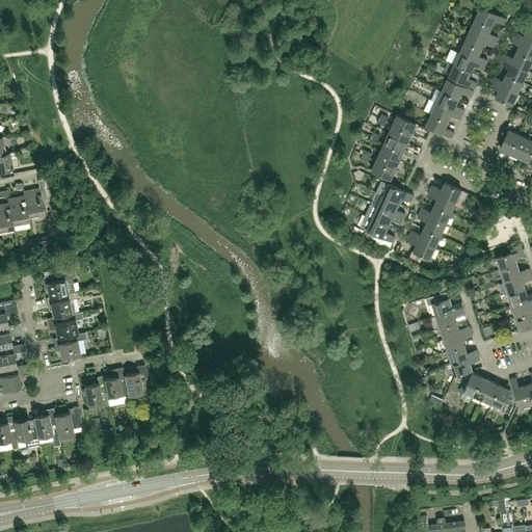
[(495,19),(504,23),(506,18),(480,6),(475,18),(491,26),(495,19)]
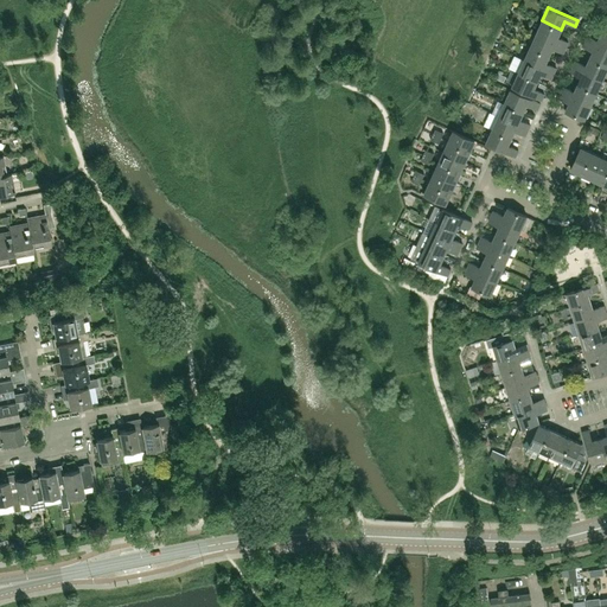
[(542,20),(536,33),(566,48),(568,42),(557,37),(561,30),(542,20)]
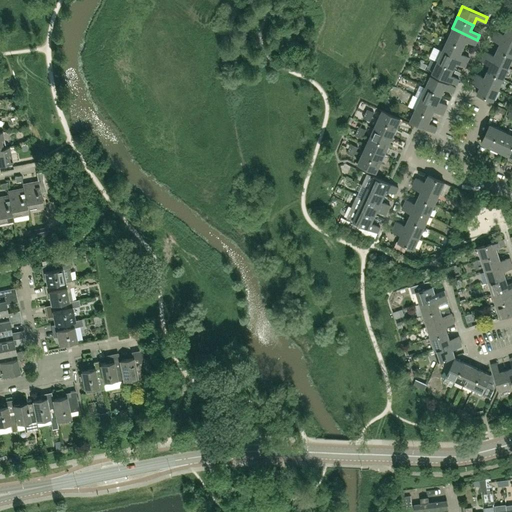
[(511,28),(507,27),(504,34),(495,29),(493,34),(511,42),(511,28)]
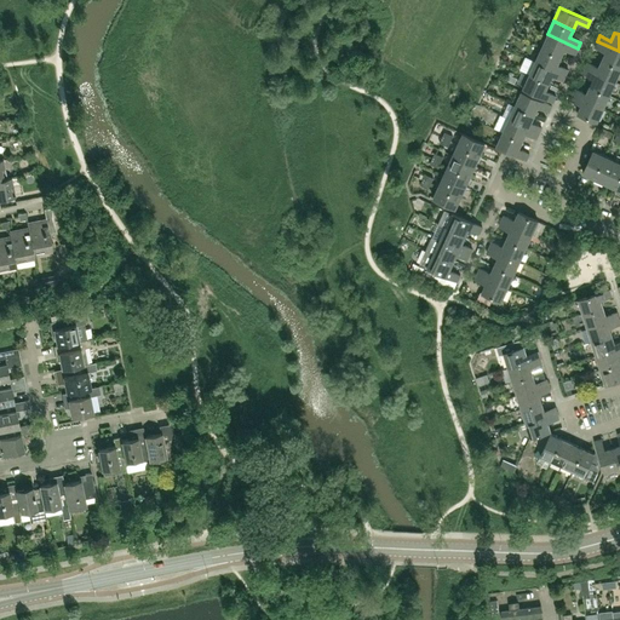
[(578,49),(547,34),(541,47),(561,57),(564,49),(575,53),(578,49)]
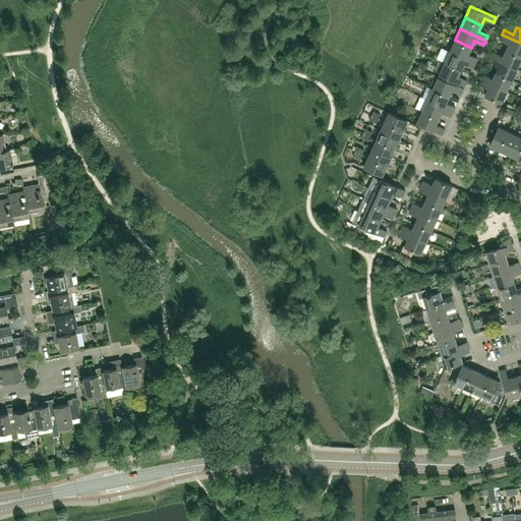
[(500,39),(509,44),(506,50),(520,56),(520,43),(502,35),(500,39)]
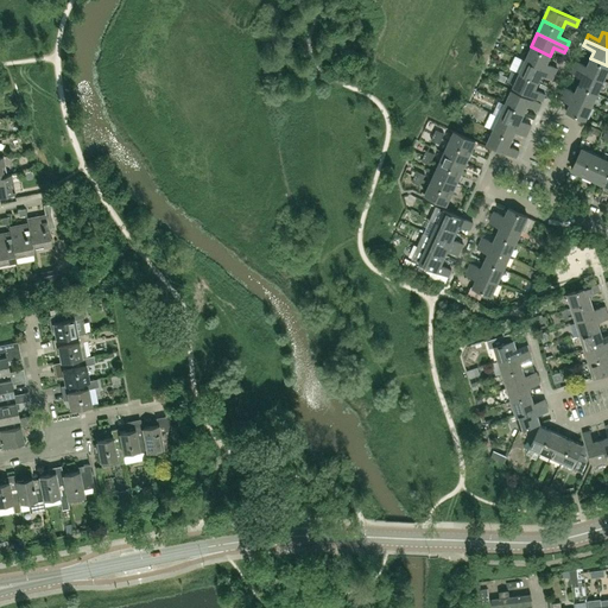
[(546,63),(550,56),(531,46),(525,59),(532,62),(555,73),(557,68),(546,63)]
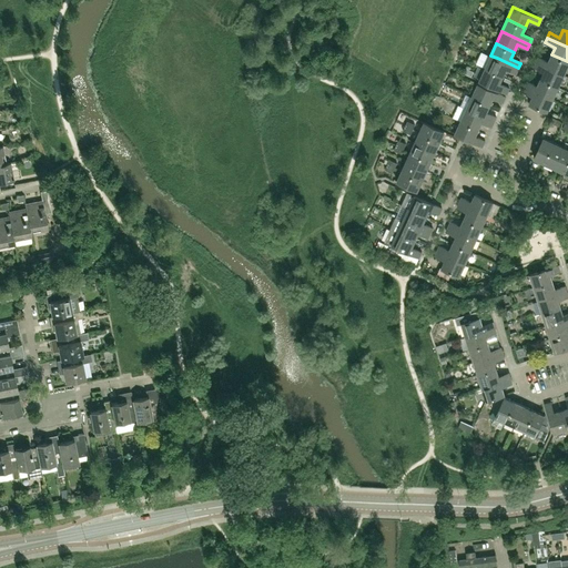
[(536,62),(564,74),(567,64),(567,61),(551,54),(548,62),(538,57),(536,62)]
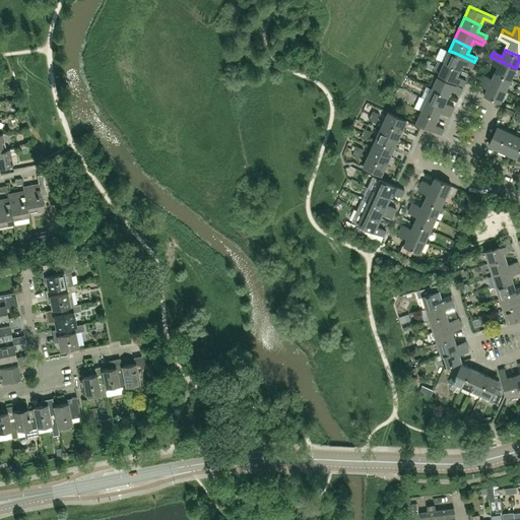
[(455,53),(449,51),(444,62),(455,67),(460,69),(463,63),(472,67),(474,62),(455,53)]
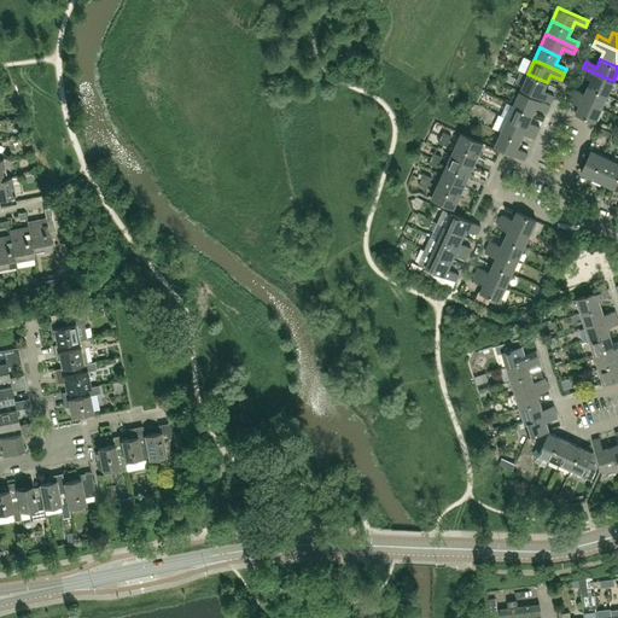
[(607,94),(613,81),(583,68),(581,73),(592,77),(588,86),(607,94)]
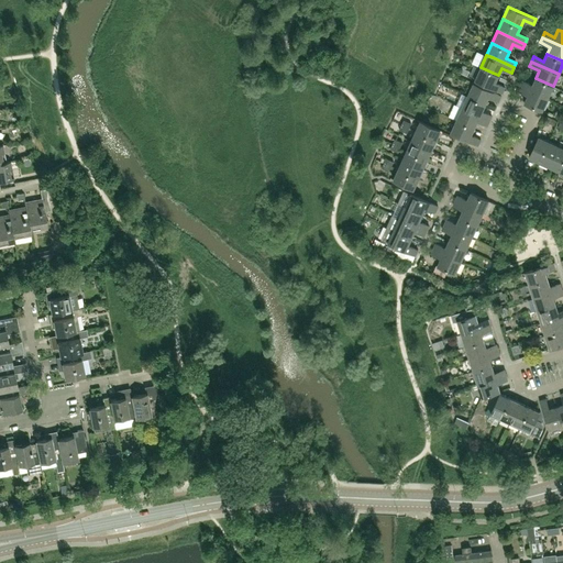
[(475,79),(493,88),(503,92),(505,87),(495,83),(498,75),(493,73),(481,67),(475,79)]
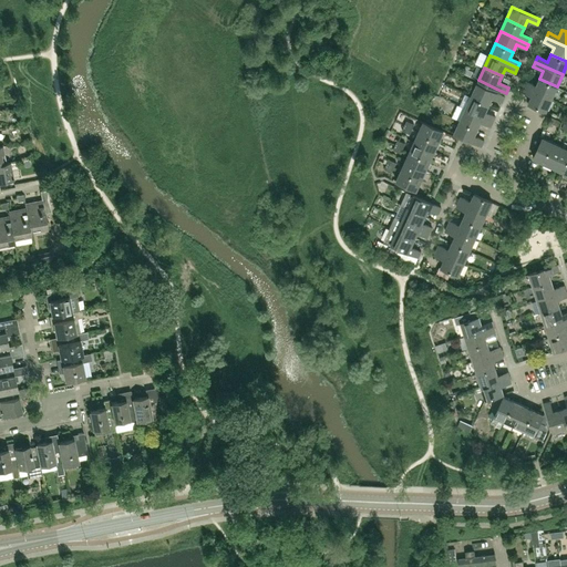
[(536,85),(526,81),(524,86),(552,99),(557,86),(539,79),(536,85)]
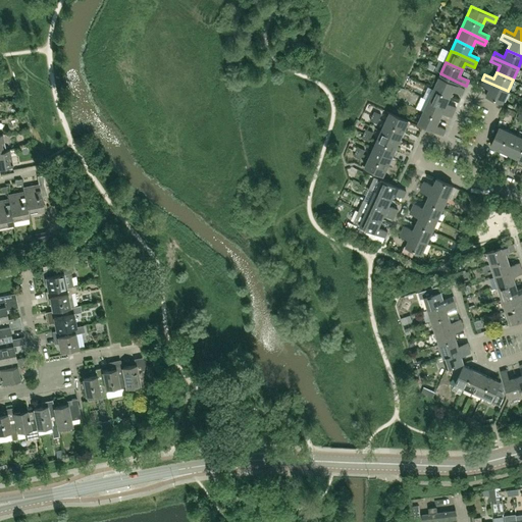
[(462,94),(464,89),(457,85),(439,76),(433,89),(450,96),(453,90),(462,94)]
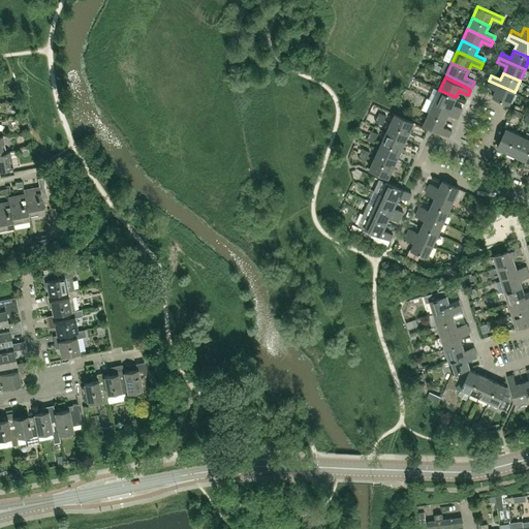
[(493,96),(509,103),(515,92),(489,81),(487,85),(496,89),(493,96)]
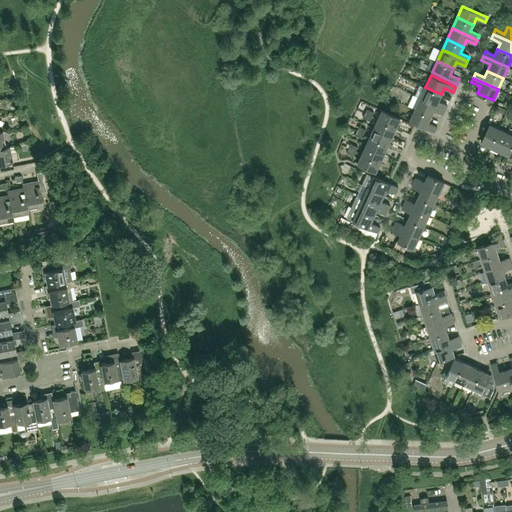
[(438,101),(441,94),(425,87),(420,98),(445,109),(447,105),(438,101)]
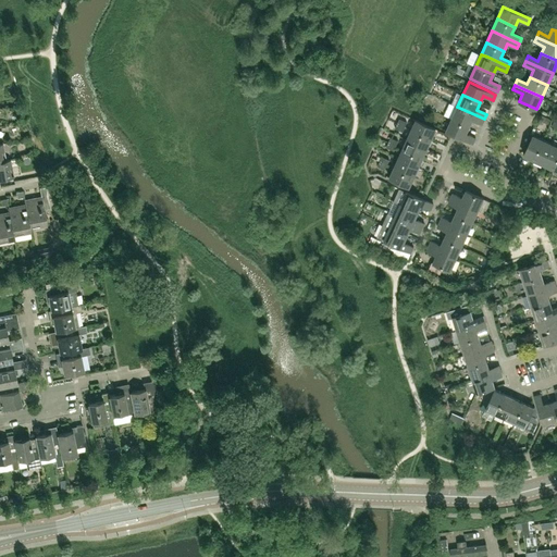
[(484,119),(457,107),(452,119),(469,126),(472,120),(482,124),(484,119)]
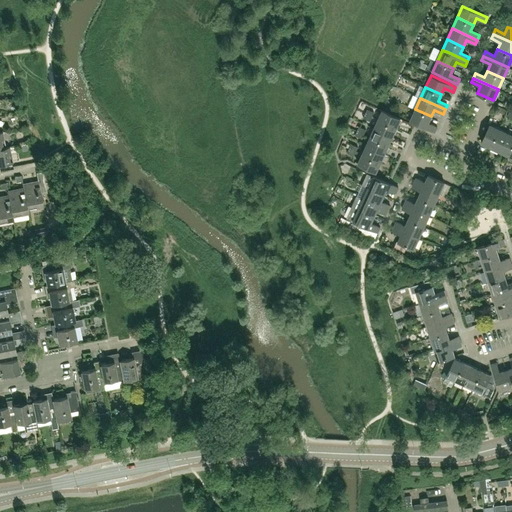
[(437,127),(428,122),(431,116),(415,109),(410,120),(435,132),(437,127)]
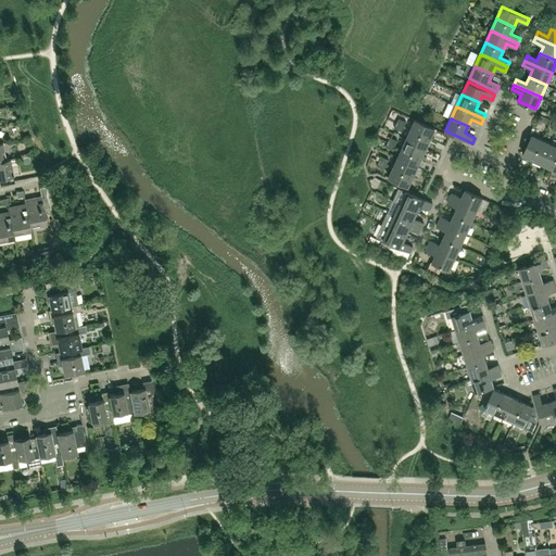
[(430,138),(434,128),(415,119),(411,129),(430,138)]
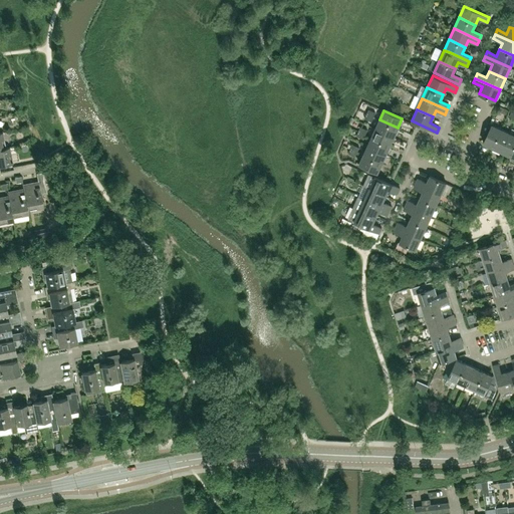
[(394,137),(398,127),(379,119),(375,129),(394,137)]
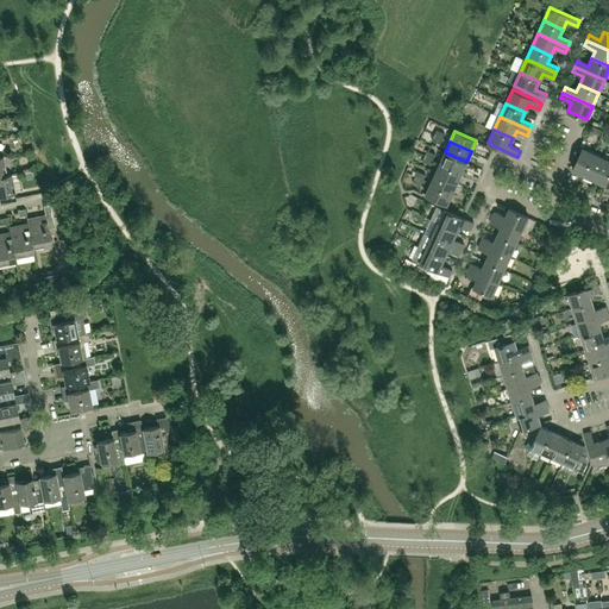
[(477,146),(475,155),(484,157),(487,150),(477,146)]
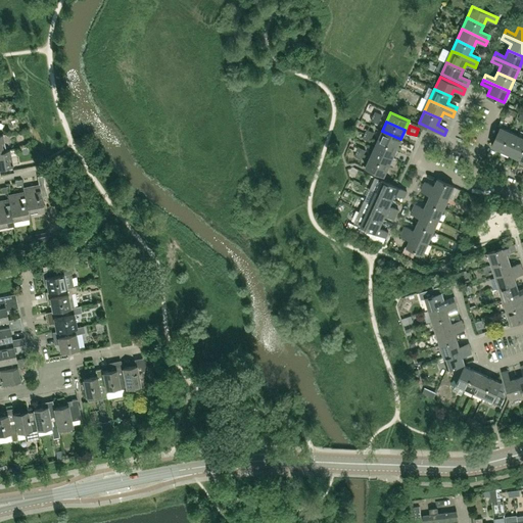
[(502,150),(510,131),(501,127),(492,145),(502,150)]
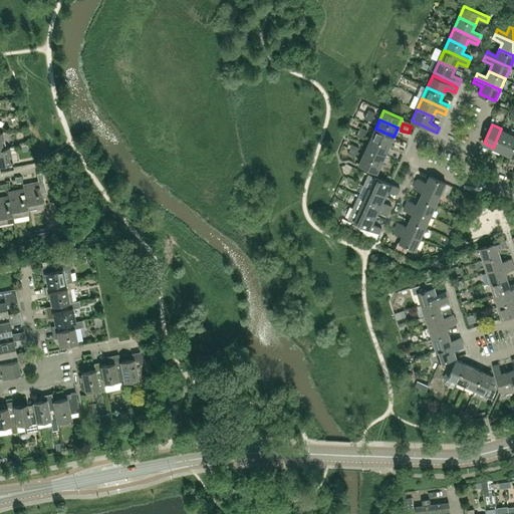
[(390,146),(394,137),(375,129),(371,138),(390,146)]
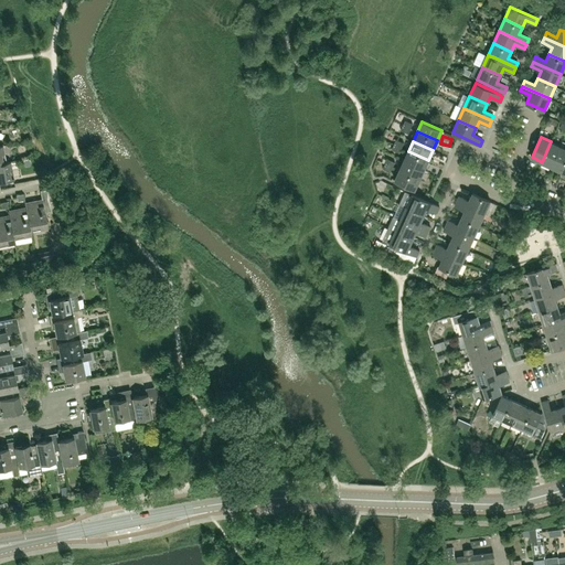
[(551,166),(561,146),(551,141),(542,162),(551,166)]
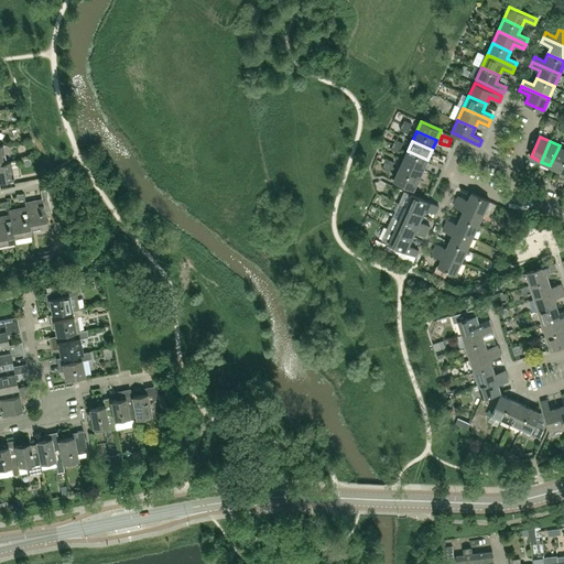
[(550,165),(560,171),(563,160),(563,148),(562,147),(563,142),(562,141),(560,145),(550,165)]
